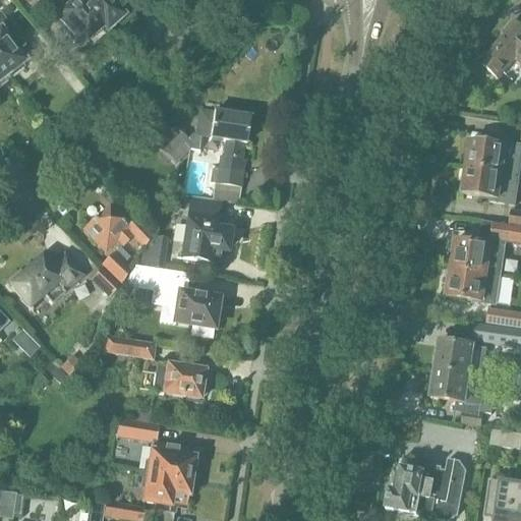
[(79,47),(103,25),(79,0),(59,0),(58,1),(47,11),(79,47)]
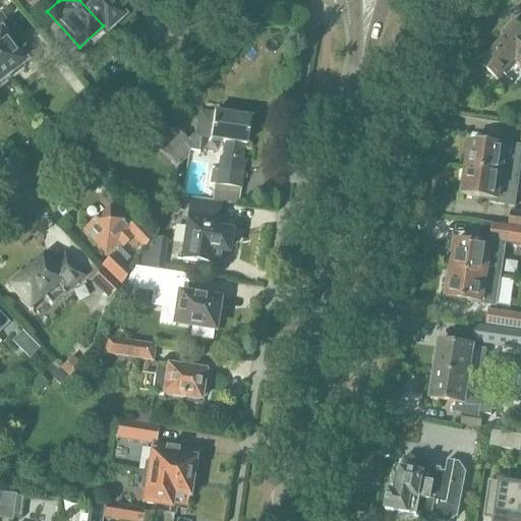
[(79,0),(103,25),(107,30),(109,29),(114,29),(120,22),(120,17),(123,15),(116,7),(121,2),(118,0),(79,0)]
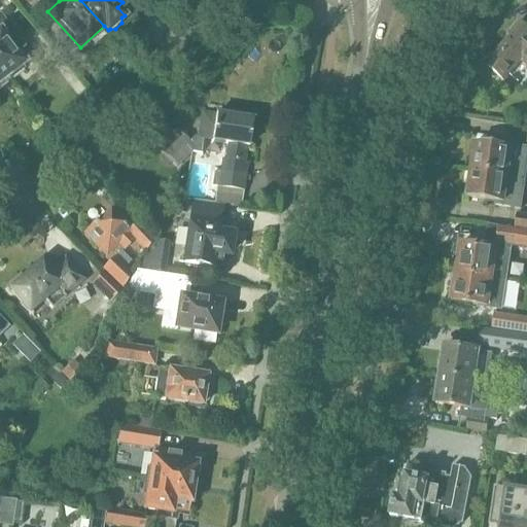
[(0,67),(9,79),(23,68),(21,66),(31,58),(24,49),(26,48),(14,33),(12,35),(6,26),(8,25),(0,13),(0,67)]
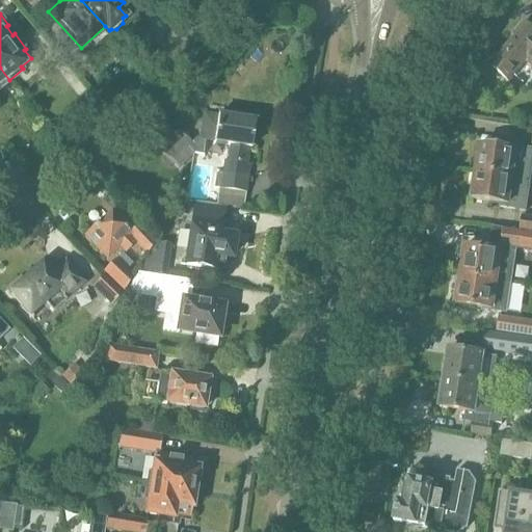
[(531,26),(527,22),(514,36),(515,37),(491,67),(508,81),(526,60),(531,65),(531,26)]
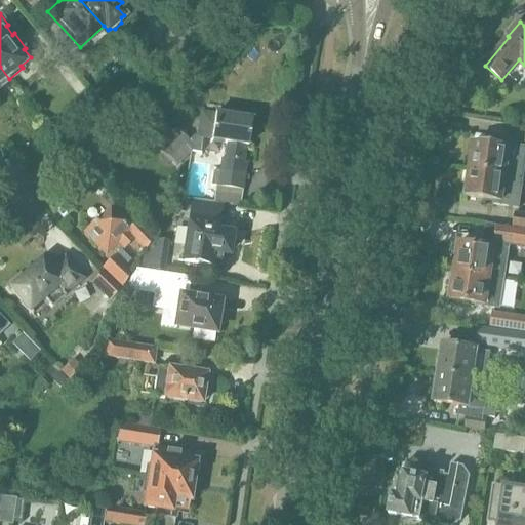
[(0,85),(9,79),(0,67),(0,85)]
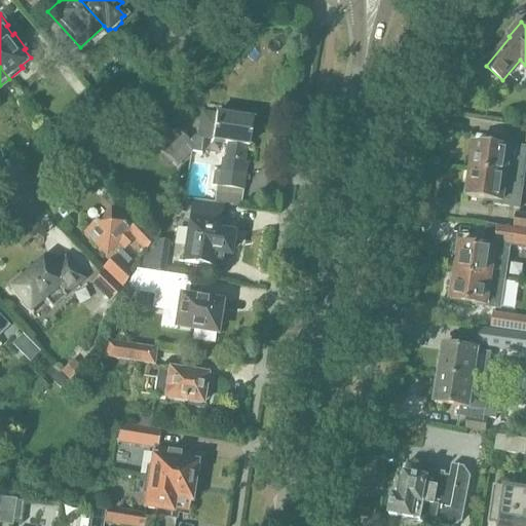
[(199,73),(190,82),(200,92),(210,82),(199,73)]
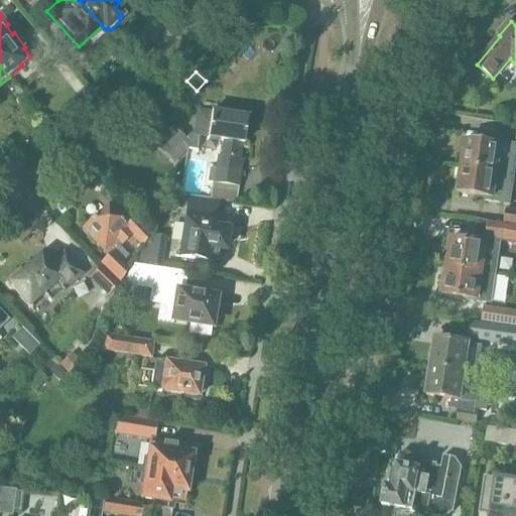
[(212,112),(211,112),(201,111),(196,117),(192,135),(189,134),(186,138),(188,141),(187,150),(198,151),(200,137),(208,138),(223,141),(221,156),(218,156),(216,169),(209,168),(207,182),(238,187),(242,160),(239,159),(241,143),(243,144),(247,117),(212,112)]
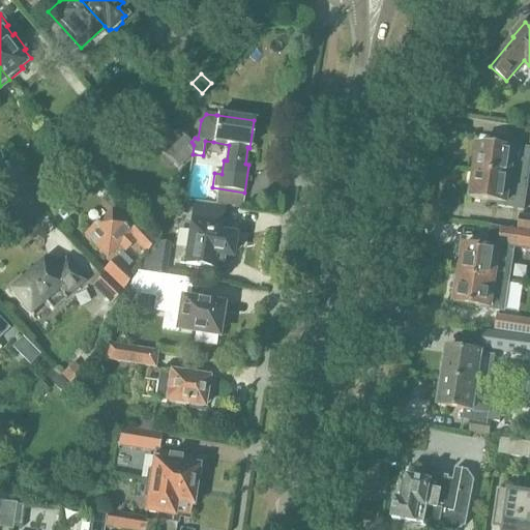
[(177,130),(168,140),(186,158),(192,153),(193,146),(177,130)]
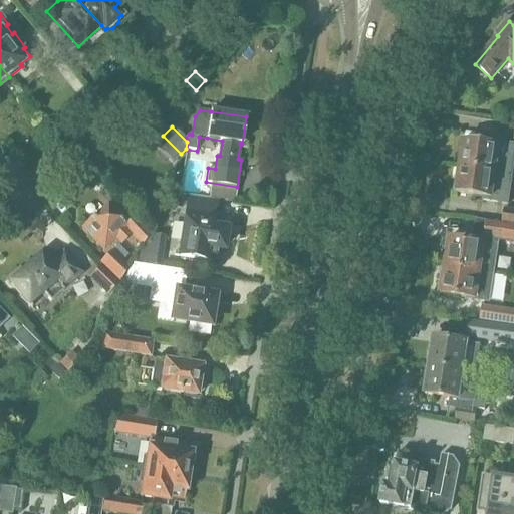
[(181,154),(163,136),(154,146),(172,164),(181,154)]
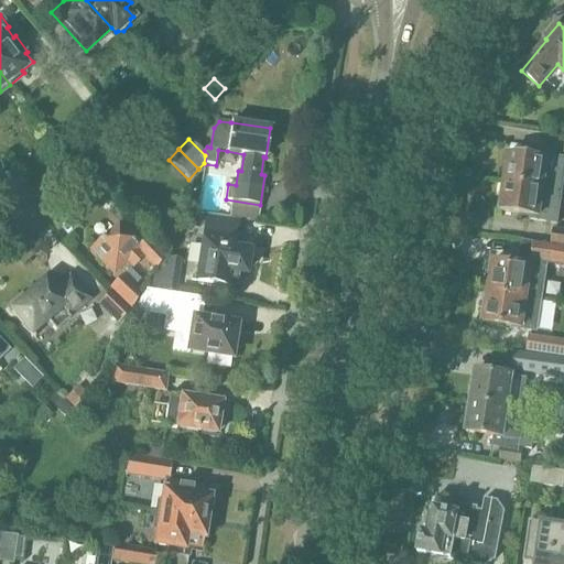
[(509,154),(505,183),(563,191),(563,180),(563,158),(540,154),(540,159),(509,154)]
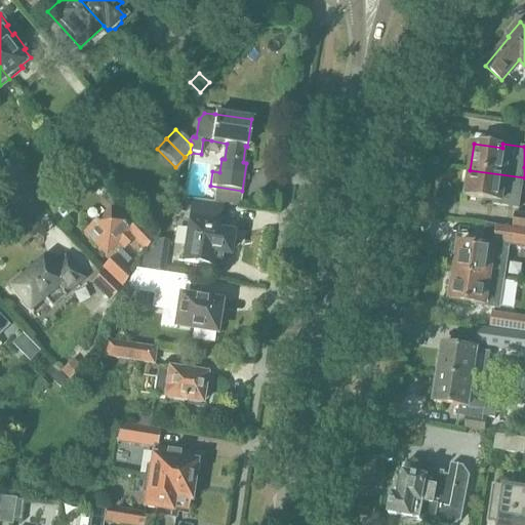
[(521,197),(524,177),(470,170),(466,196),(494,200),(493,204),(519,208),(521,199),(522,197),(521,197)]
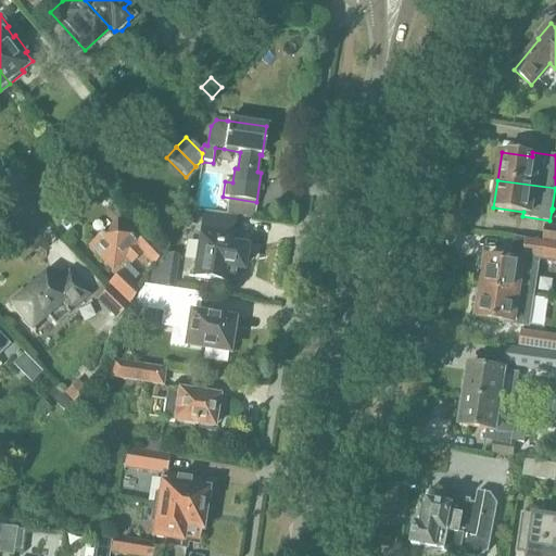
[(155,266),(165,255),(136,226),(126,236),(114,225),(90,249),(114,270),(125,258),(131,265),(142,254),(155,266)]
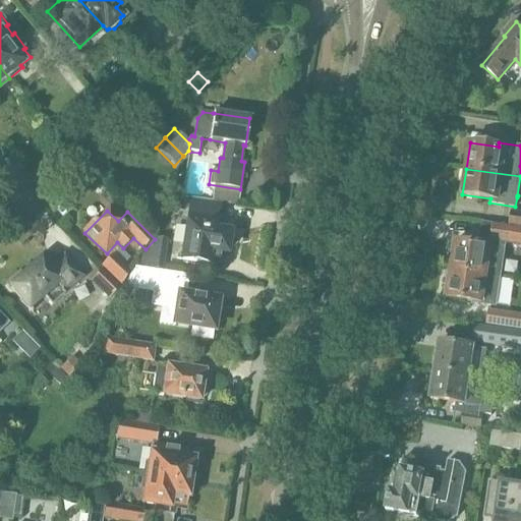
[(520,213),(510,212),(508,228),(520,229),(520,213)]
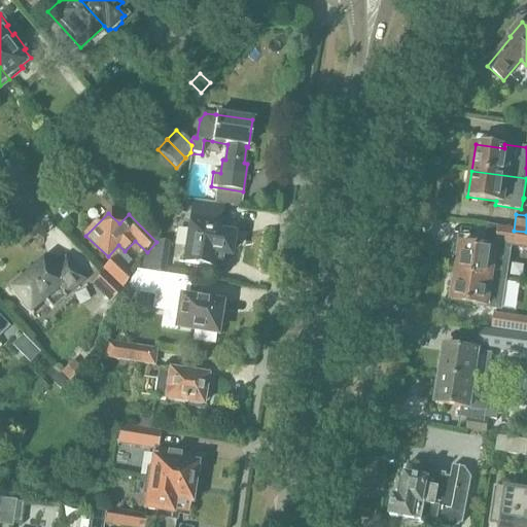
[(233,251),(235,242),(232,238),(232,236),(224,235),(225,223),(221,222),(190,217),(184,258),(179,258),(179,262),(217,268),(219,254),(229,256),(229,254),(233,251)]
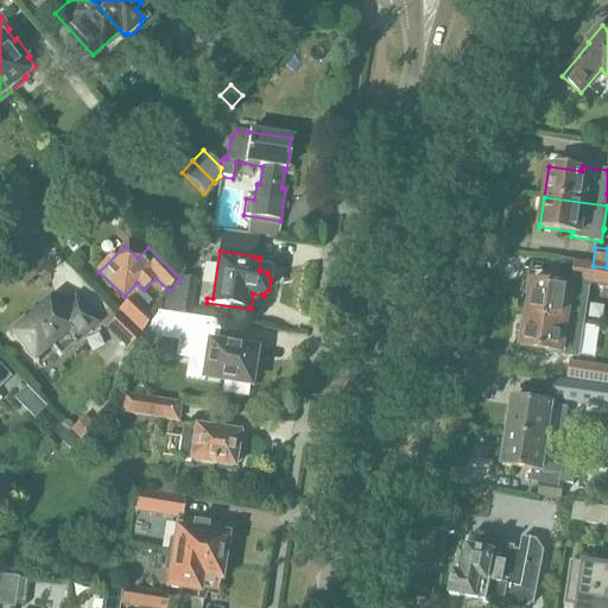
[(607,286),(607,270),(584,267),(582,284),(607,286)]
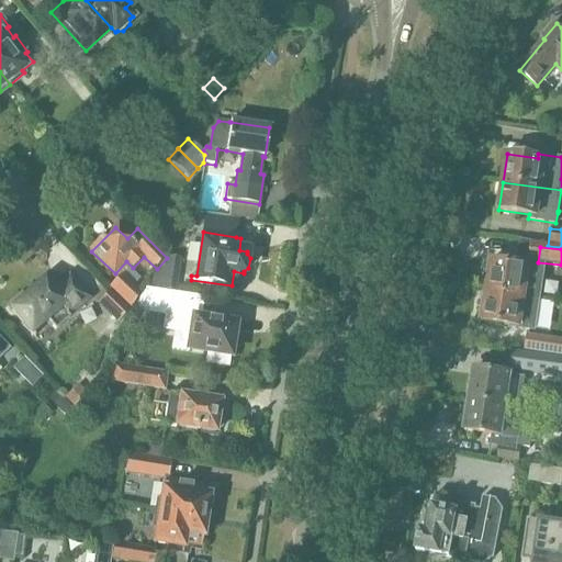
[(487,288),(487,290),(526,296),(540,299),(544,268),(492,260),(490,273),(486,272),(484,288),(487,288)]
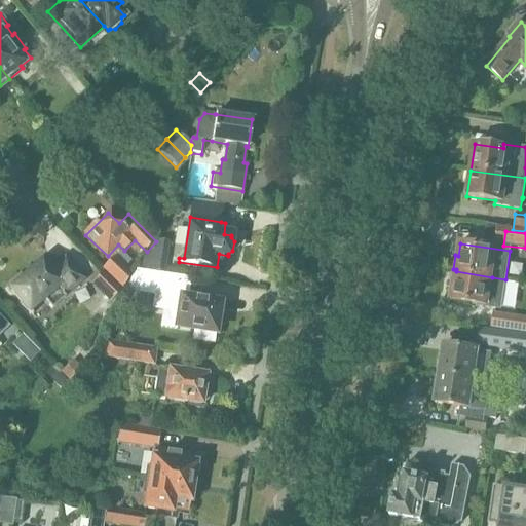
[(65,298),(85,279),(64,254),(52,264),(49,259),(25,280),(22,276),(8,288),(31,313),(44,302),(51,310),(65,298)]
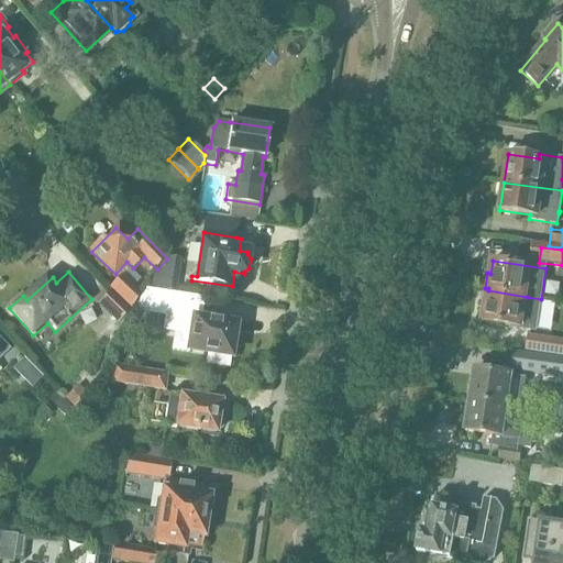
[(122,275),(110,287),(130,307),(142,294),(122,275)]
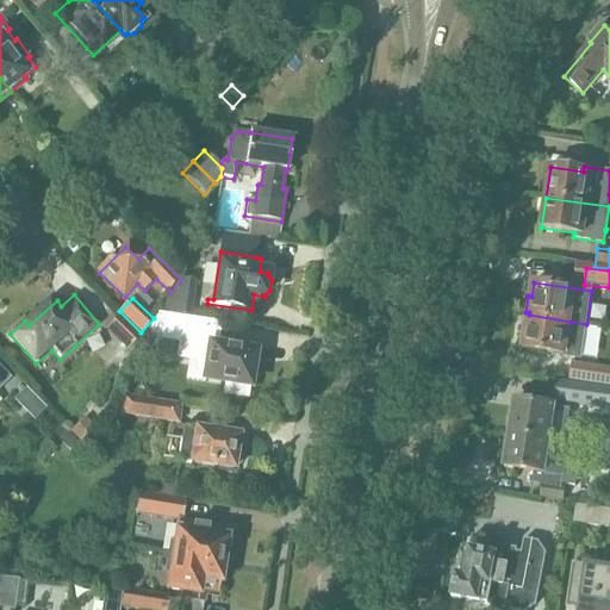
[(150,337),(178,342),(181,317),(157,315),(151,327),(150,337)]
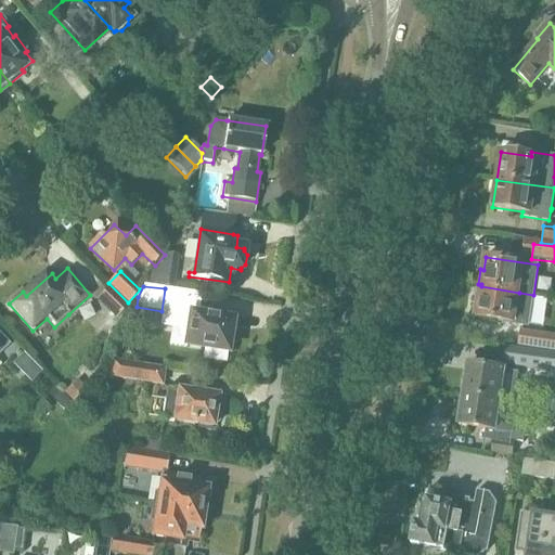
[(533,295),(519,293),(481,286),(477,317),(529,325),(533,295)]
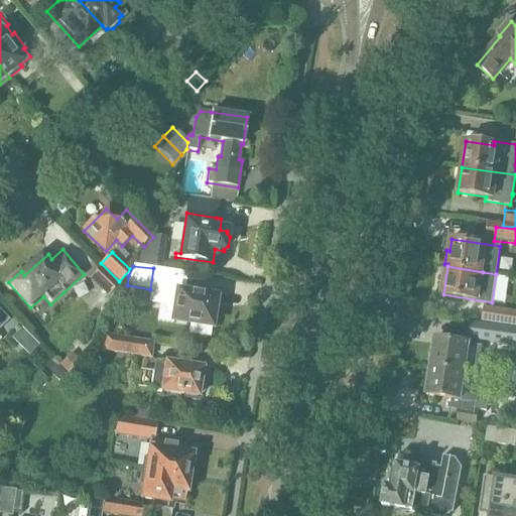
[(101,268),(89,280),(106,296),(118,284),(101,268)]
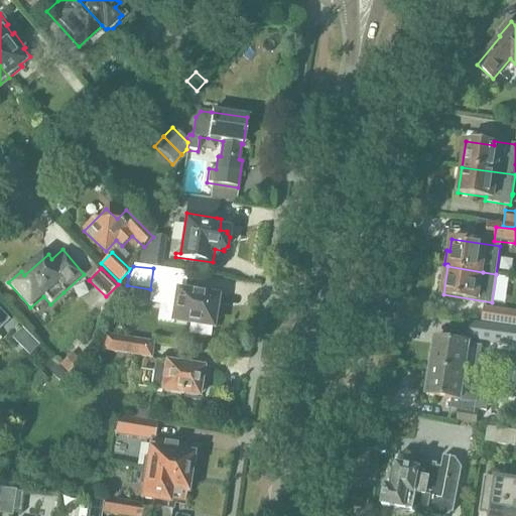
[(154,268),(153,268),(152,278),(148,303),(158,305),(156,323),(172,325),(172,321),(190,324),(188,333),(210,337),(216,297),(180,291),(183,272),(162,269),(154,268)]
